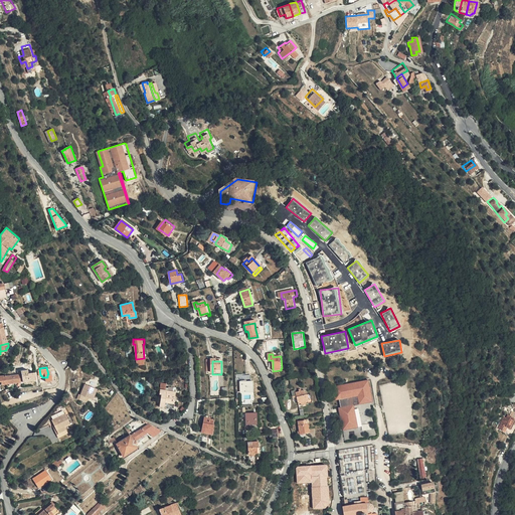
[(19,373),(6,374),(0,373),(0,379),(2,379),(2,382),(7,382),(37,379),(36,372),(29,373),(28,369),(18,370),(19,373)]
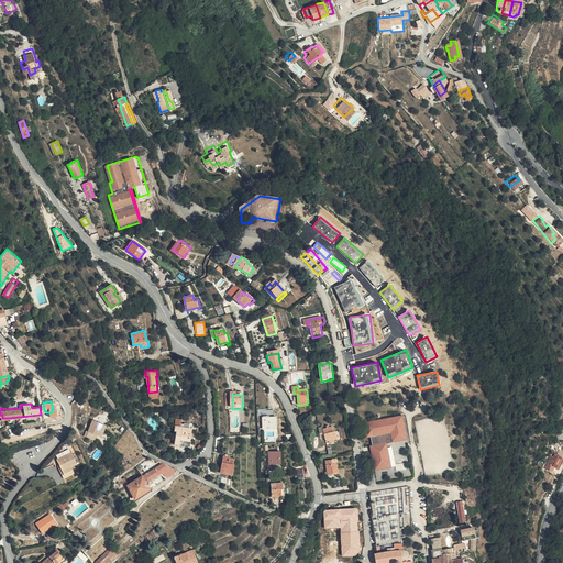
[(386,442),(404,439),(401,428),(404,427),(401,415),(363,423),(365,437),(371,435),(373,445),(373,450),(371,451),(375,470),(387,467),(383,449),(387,448),(386,442)]
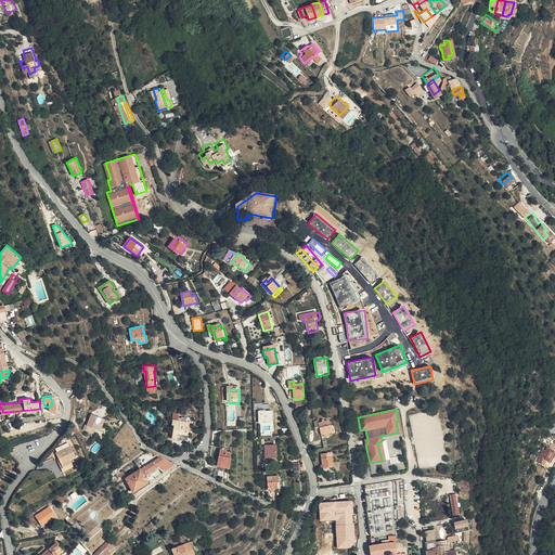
[(94,427),(101,416),(90,411),(85,422),(94,427)]
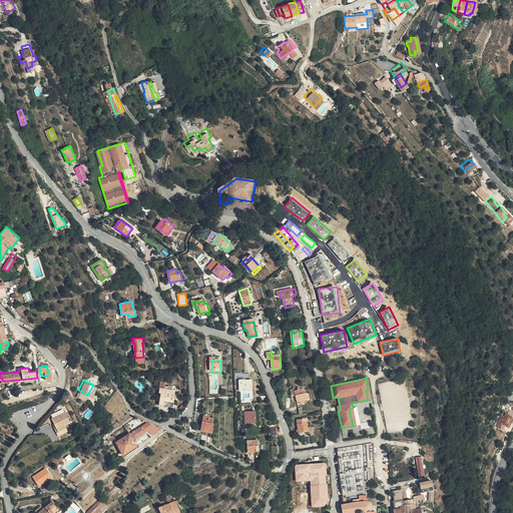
[(160,381),(158,388),(161,388),(160,395),(164,396),(163,406),(171,407),(174,391),(164,389),(165,382),(160,381)]
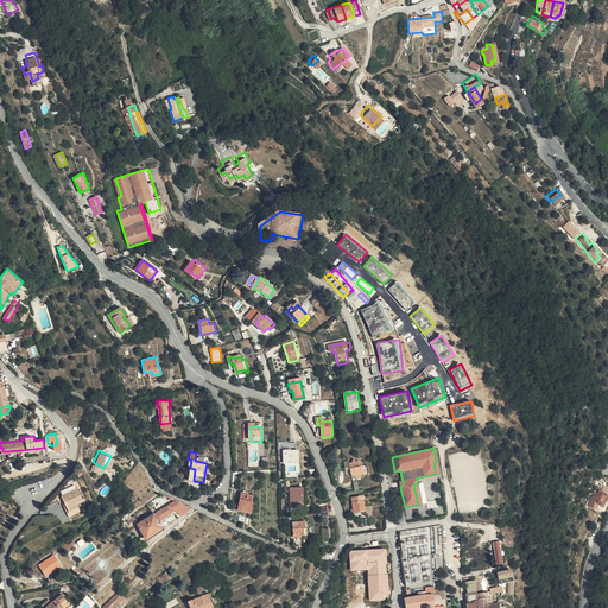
[(292,453),(284,454),(285,466),(299,464),(298,453),(292,453)]
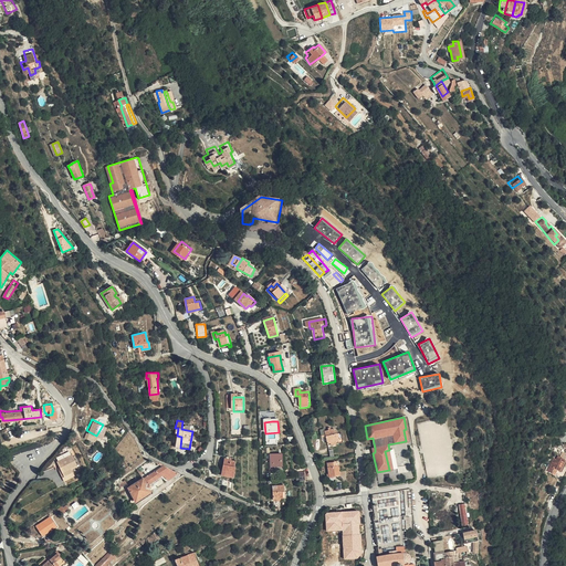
[(106,426),(103,425),(96,436),(100,437),(106,426)]
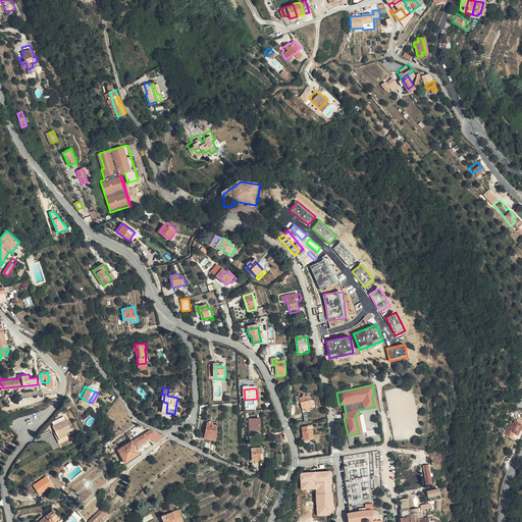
[(300,399),(300,397),(296,398),(298,404),(302,403),(303,410),(306,409),(311,408),(312,408),(311,401),(310,401),(309,397),(306,398),(300,399)]
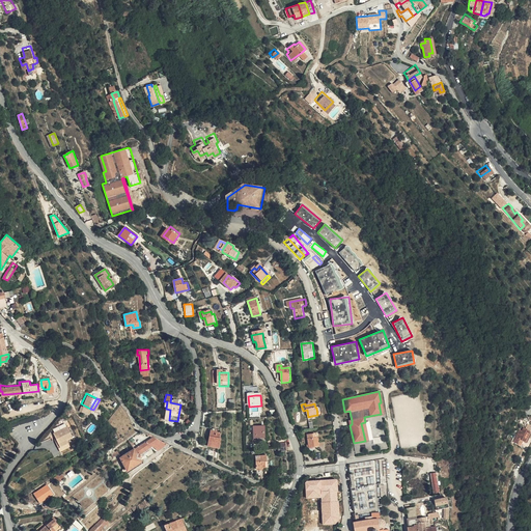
[(58,447),(67,443),(66,440),(72,437),(66,426),(52,432),(55,438),(53,439),(57,447),(58,447)]
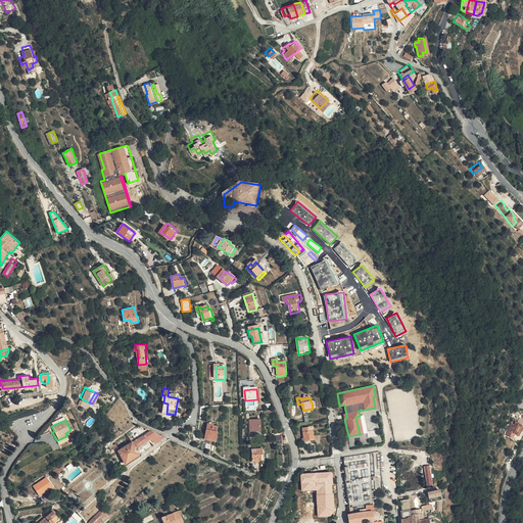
[(250,436),(255,435),(260,435),(260,422),(255,422),(255,421),(249,422),(250,436)]
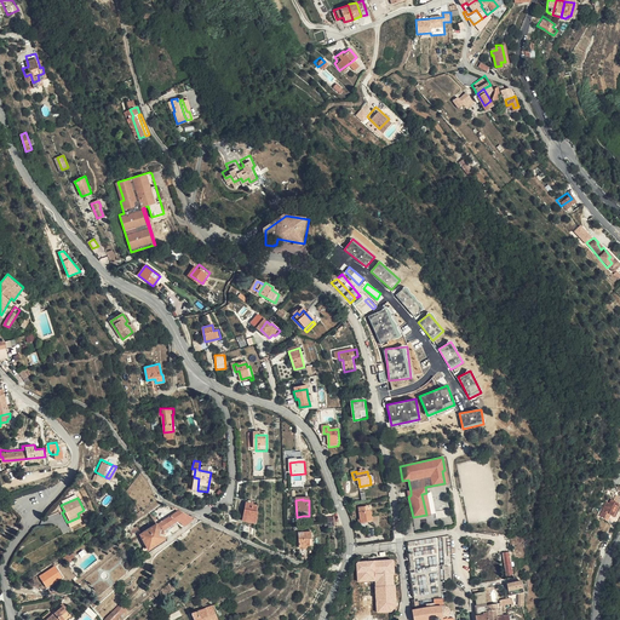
[(603,512),(607,515),(610,517),(618,504),(608,499),(606,504),(602,501),(595,515),(600,518),(603,512)]
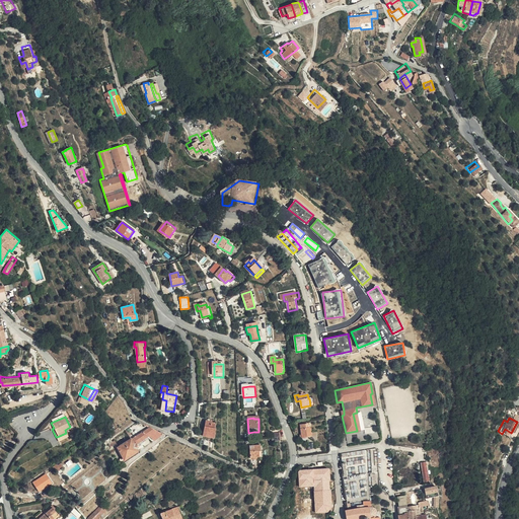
[(303,439),(309,438),(312,438),(312,431),(310,431),(309,426),(302,427),(303,437),(303,439)]
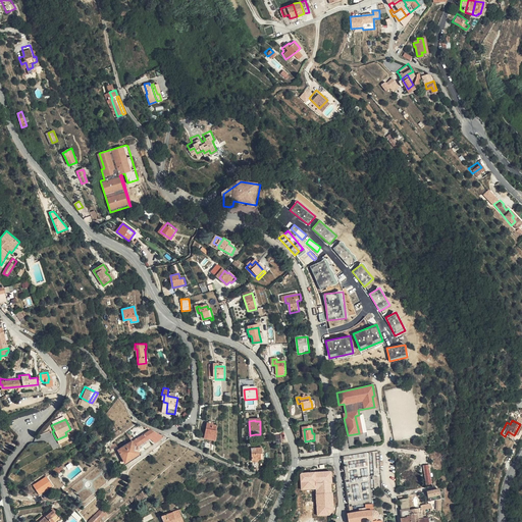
[(153,442),(163,436),(150,430),(132,441),(136,450),(138,449),(137,447),(150,438),(153,442)]
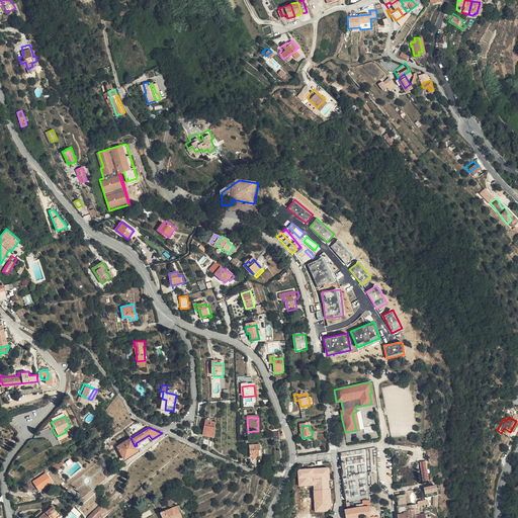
[(67,436),(66,432),(57,436),(59,440),(67,436)]
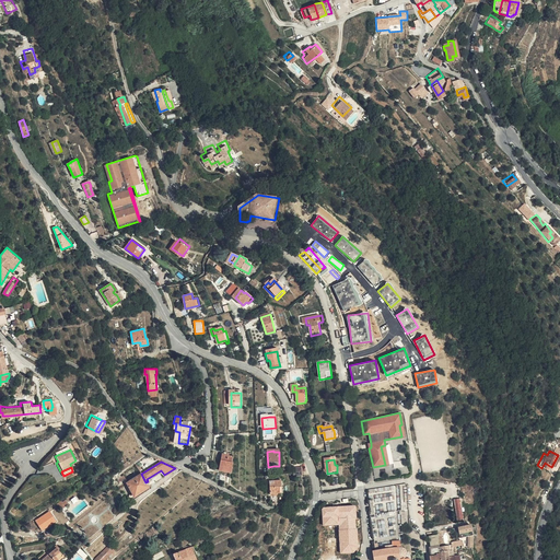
[(141,474),(127,482),(136,498),(150,489),(146,482),(141,474)]
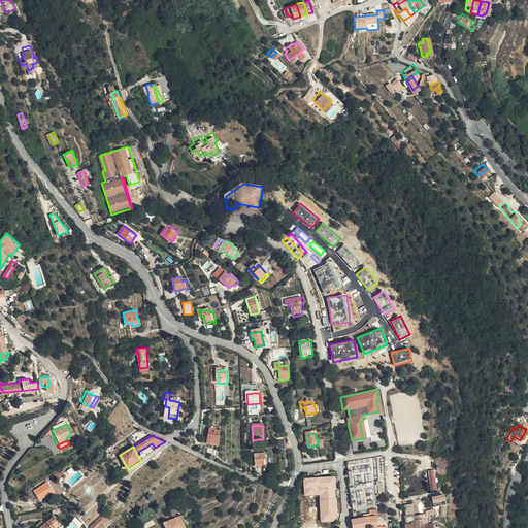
[(265,454),(255,455),(255,468),(262,467),(262,466),(266,466),(265,454)]
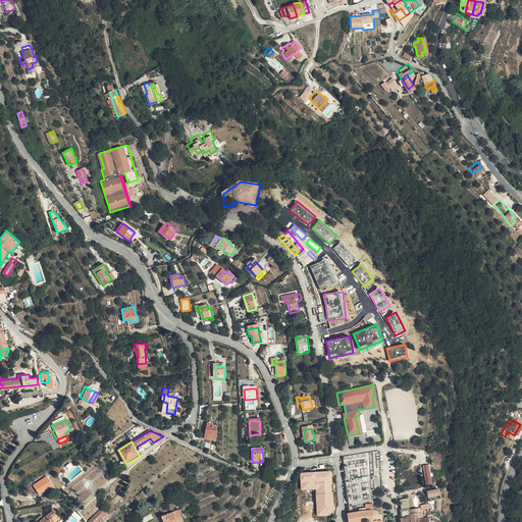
[(315,489),(317,516),(333,515),(331,471),(300,472),(301,490),(315,489)]
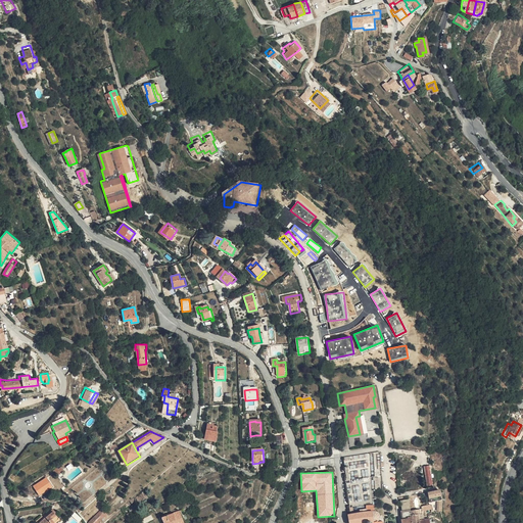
[(44,479),(35,486),(38,490),(47,483),(44,479)]
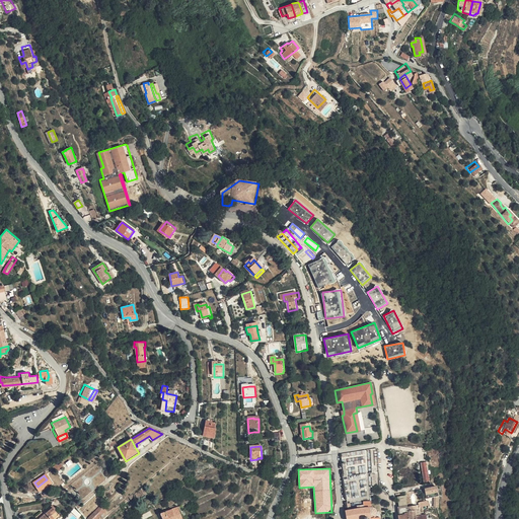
[(436,487),(425,488),(427,499),(434,497),(432,507),(437,507),(438,496),(436,487)]
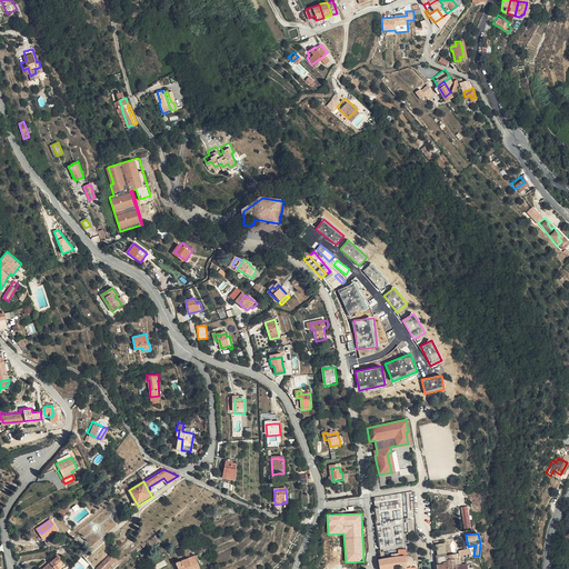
[(438,565),(437,565),(437,568),(447,568),(445,542),(436,543),(438,565)]
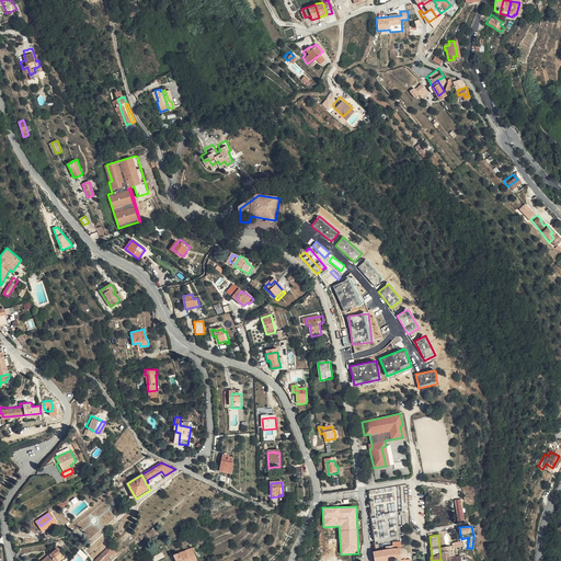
[(379,551),(376,551),(374,551),(374,560),(387,560),(390,560),(403,559),(405,558),(405,557),(405,556),(407,553),(409,553),(409,552),(405,552),(404,550),(404,549),(403,549),(402,548),(401,548),(401,542),(393,544),(393,546),(387,547),(387,550),(379,551)]
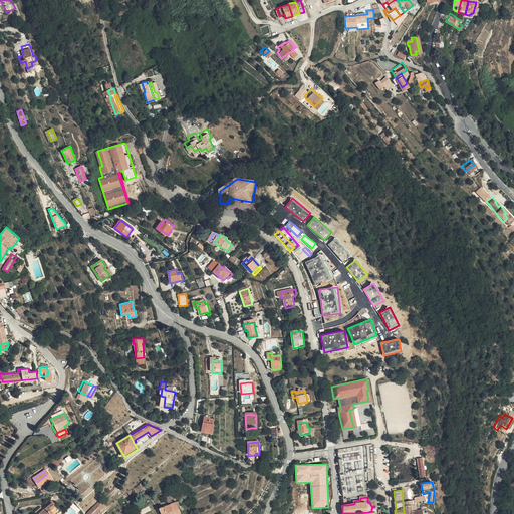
[(101,500),(87,513),(86,513),(95,513),(105,504),(101,500)]
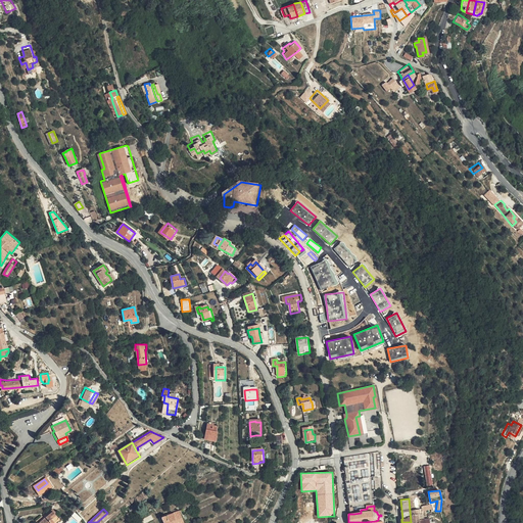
[(412,522),(413,522),(419,522),(419,519),(423,519),(422,509),(411,509),(412,522)]
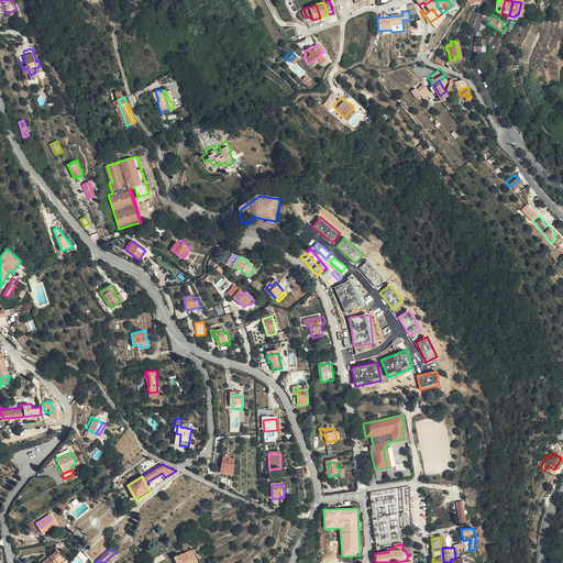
[(57,562),(62,559),(58,554),(58,553),(55,549),(48,554),(50,555),(40,562),(57,562)]
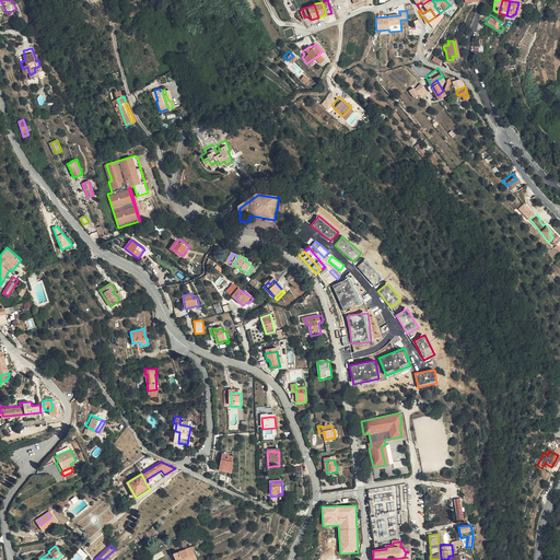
[(197,559),(196,556),(193,547),(173,553),(174,557),(175,559),(173,559),(197,559)]
